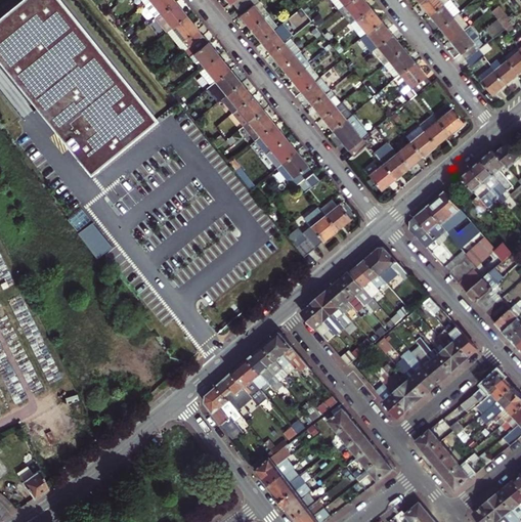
[(159,124),(58,0),(20,0),(0,16),(0,66),(2,64),(47,120),(93,178),(104,169),(159,124)]
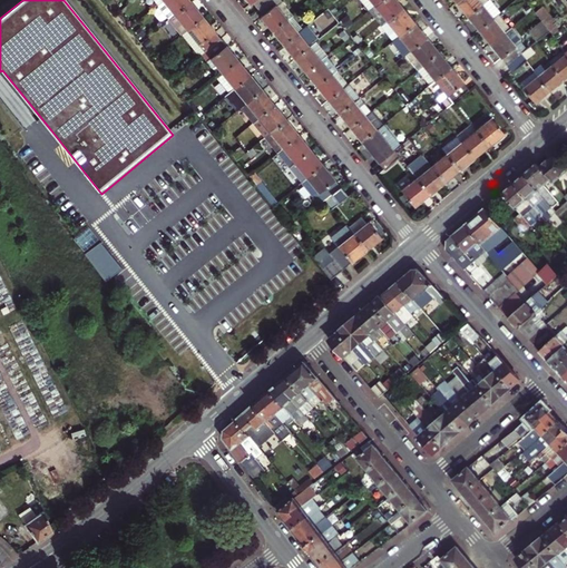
[(163,0),(157,5),(168,19),(174,15),(163,0)]
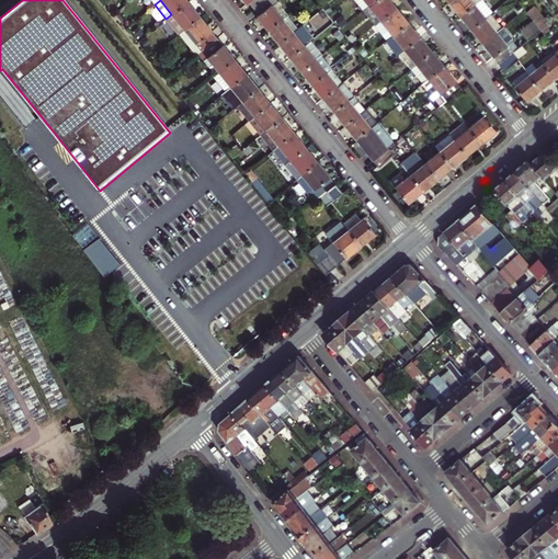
[(160,0),(171,14),(186,2),(184,0),(160,0)]
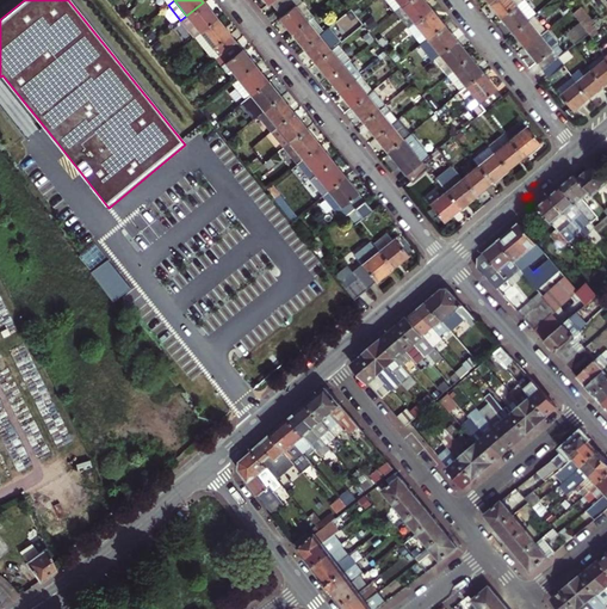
[(282,17),(278,19),(284,25),(291,35),(307,22),(293,6),(299,1),(298,0),(286,0),(276,8),(282,17)]
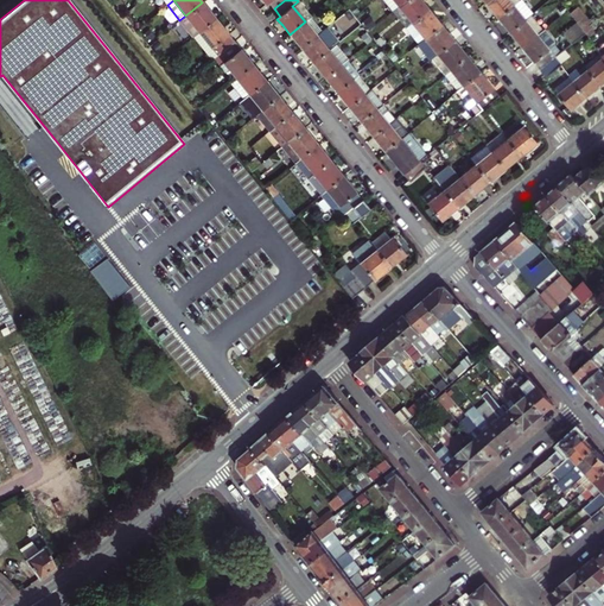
[(399,6),(393,0),(390,0),(387,4),(393,11),(399,7),(399,6)]
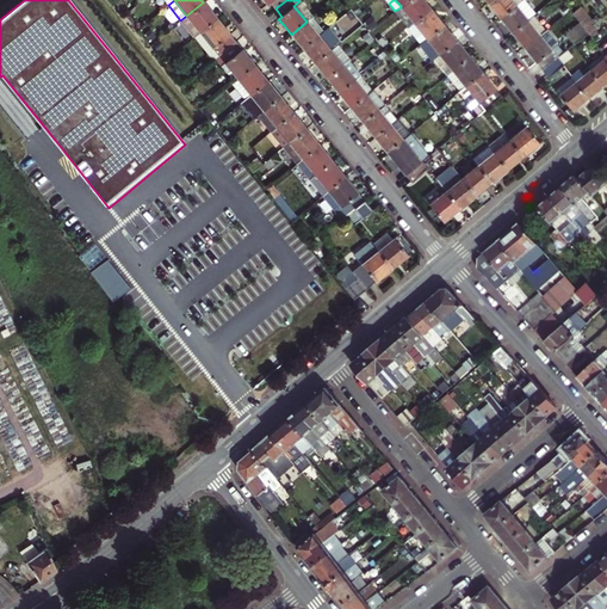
[(408,0),(401,6),(401,7),(413,23),(431,8),(425,1),(423,0),(408,0)]
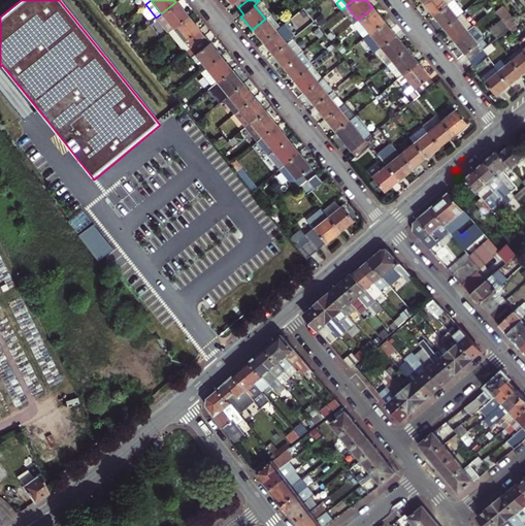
[(447,5),(443,0),(425,0),(422,3),(427,9),(429,12),(432,17),(447,5)]
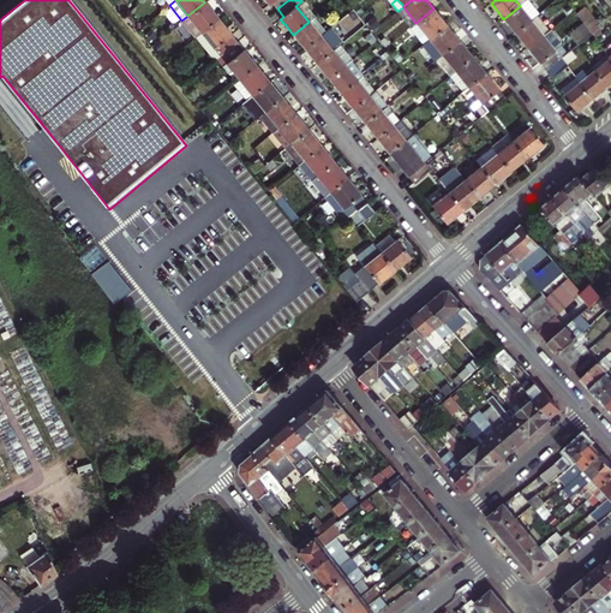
[(526,0),(520,6),(503,19),(508,25),(515,34),(531,21),(537,16),(539,13),(527,0),(526,0)]
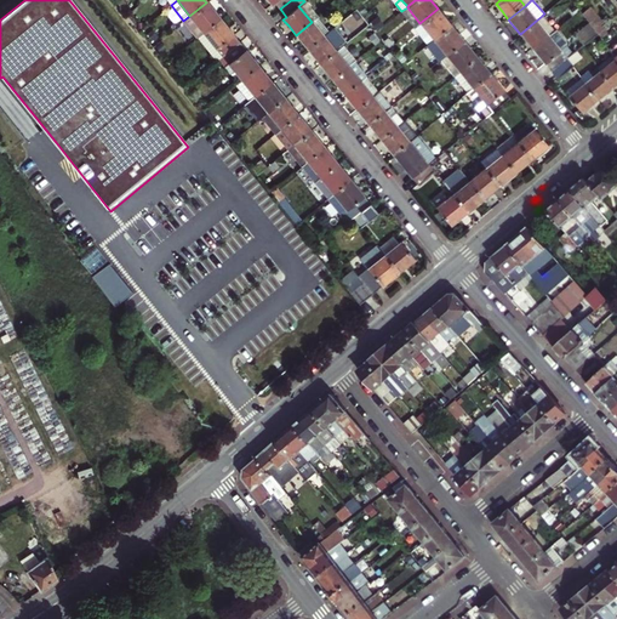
[(571,0),(580,10),(588,21),(589,23),(598,17),(588,4),(586,5),(581,0),(571,0)]
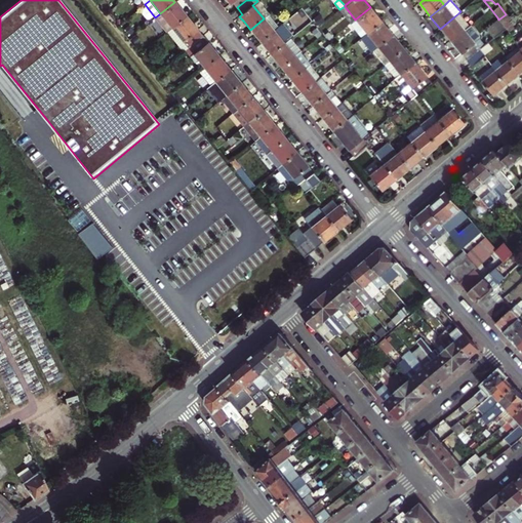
[(264,18),(269,14),(257,1),(252,5),(264,18)]
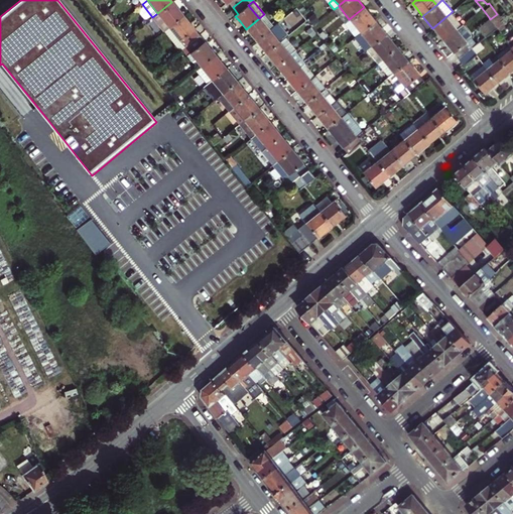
[(177,9),(171,2),(157,13),(152,17),(152,18),(163,31),(168,27),(182,16),(177,9)]
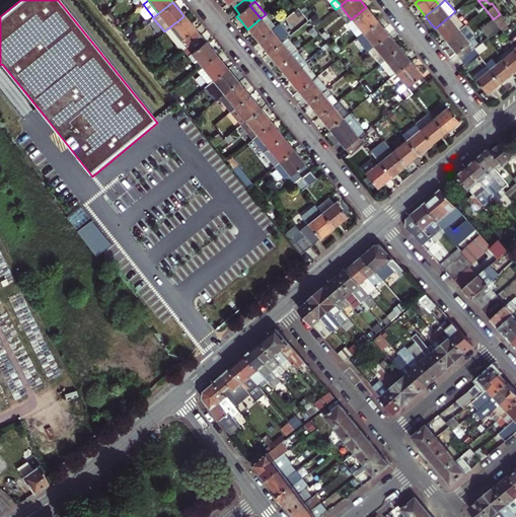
[(336,9),(334,11),(345,24),(351,19),(341,6),(336,9)]
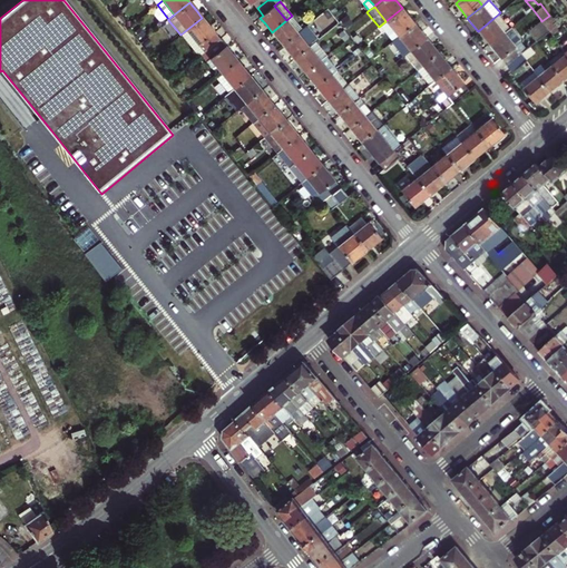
[(402,8),(385,21),(398,36),(414,23),(409,16),(402,8)]
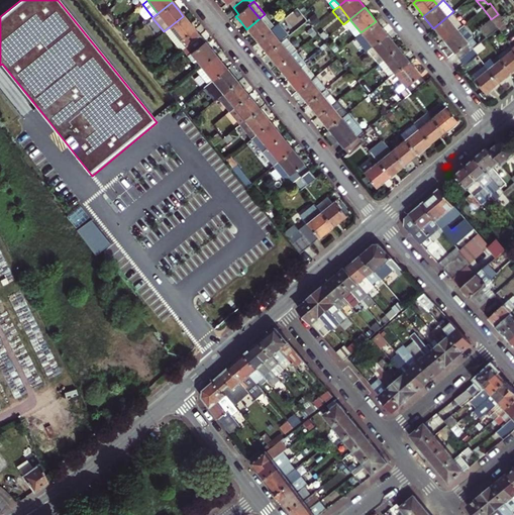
[(456,29),(461,25),(451,13),(446,17),(456,29)]
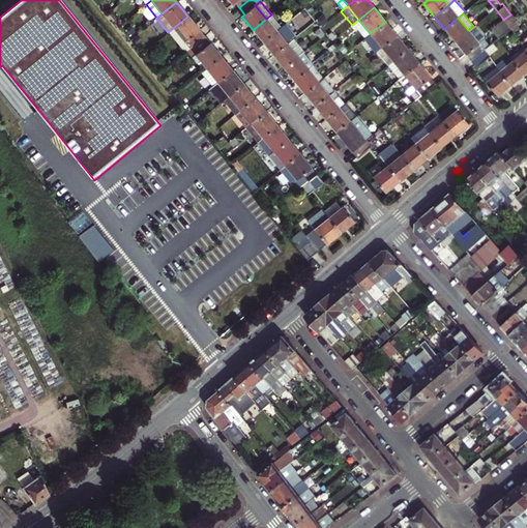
[(276,32),(282,28),(271,15),(266,19),(276,32)]
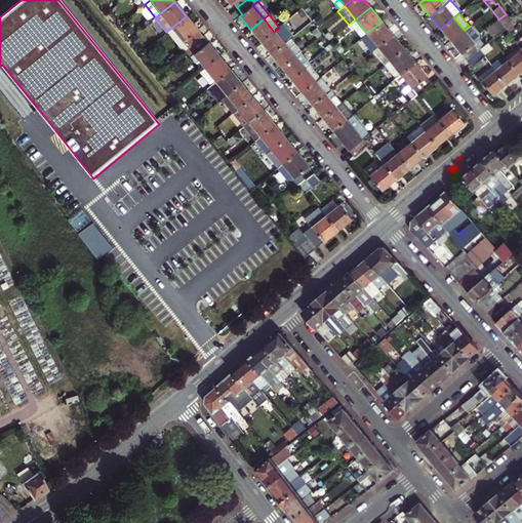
[(507,30),(513,25),(506,14),(498,19),(505,28),(507,30)]
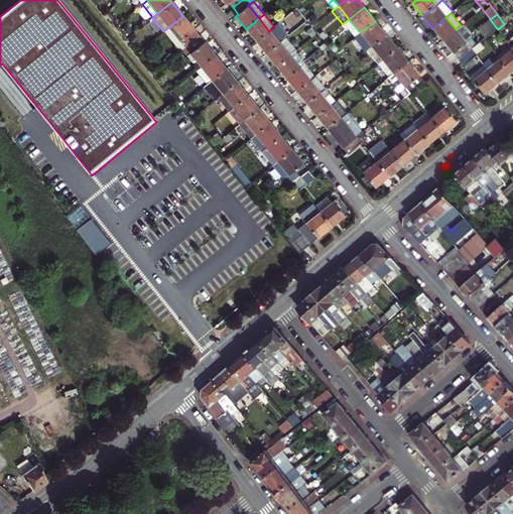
[(168,27),(173,32),(166,37),(177,51),(181,48),(183,46),(199,34),(190,25),(182,16),(168,27)]
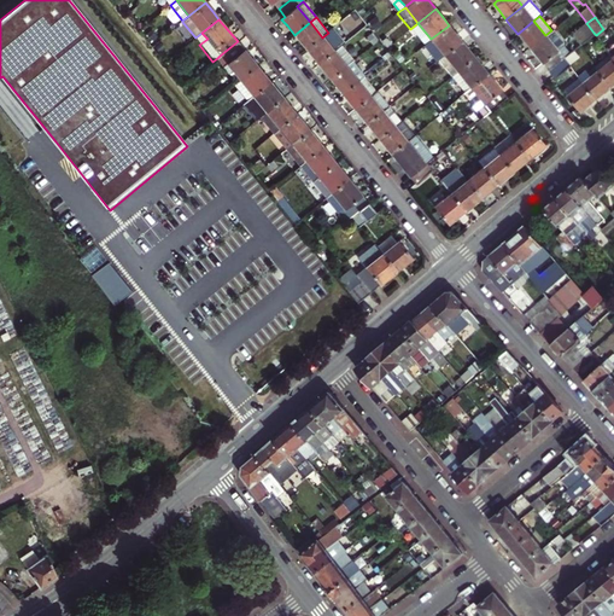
[(545,35),(533,21),(518,34),(521,39),(528,48),(545,35)]
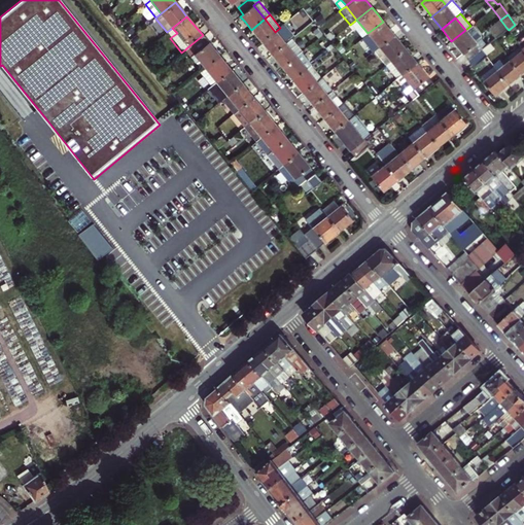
[(499,18),(487,28),(495,38),(507,28),(500,20),(499,18)]
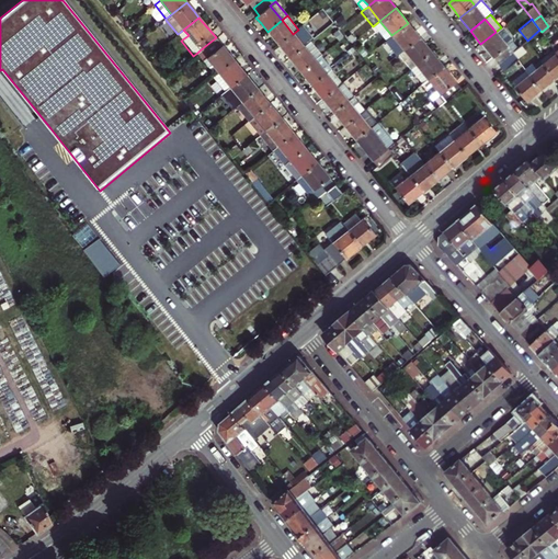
[(282,20),(268,32),(273,38),(279,45),(293,34),(282,20)]
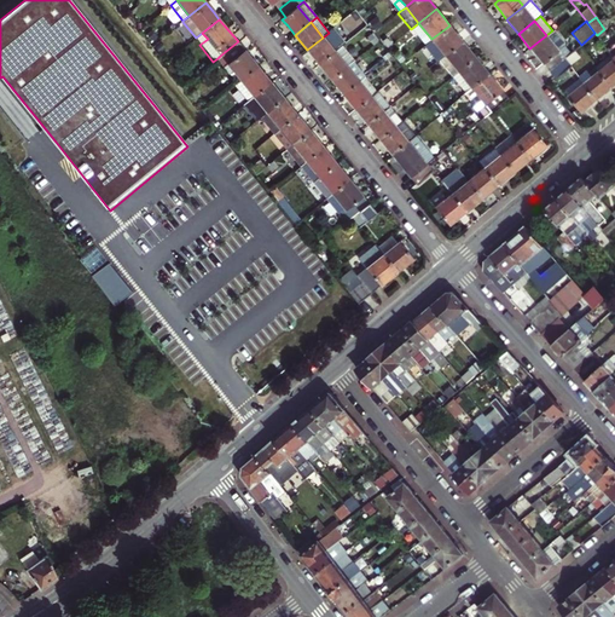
[(424,45),(431,39),(418,23),(411,29),(424,45)]
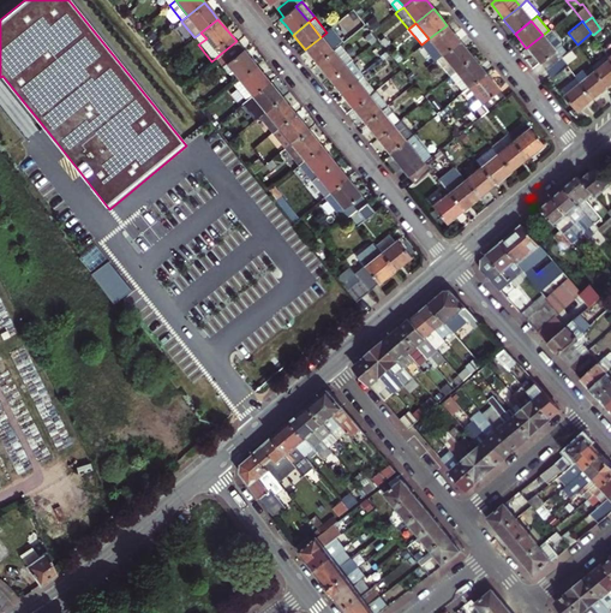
[(447,25),(429,39),(442,57),(461,42),(454,34),(447,25)]
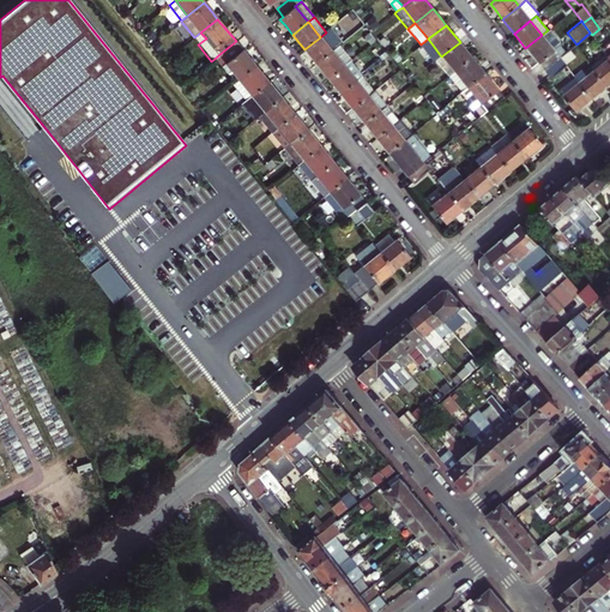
[(326,33),(320,37),(305,49),(312,58),(316,65),(340,46),(345,42),(332,27),(326,33)]
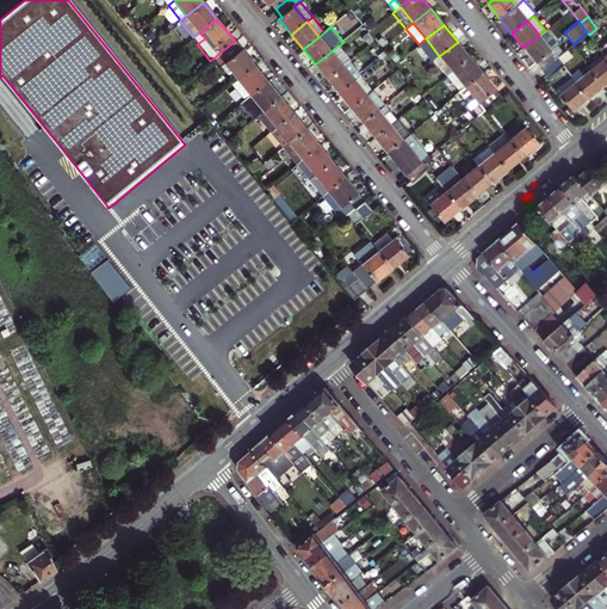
[(545,30),(539,35),(557,57),(563,53),(556,44),(557,41),(546,29),(545,30)]
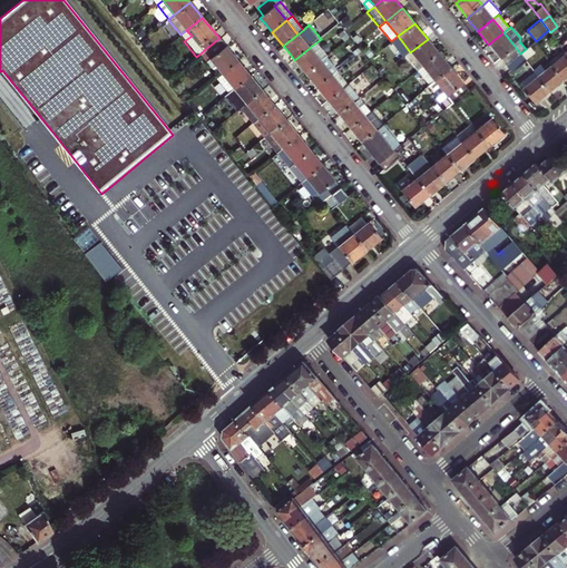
[(186,30),(181,35),(179,36),(184,41),(192,36),(186,30)]
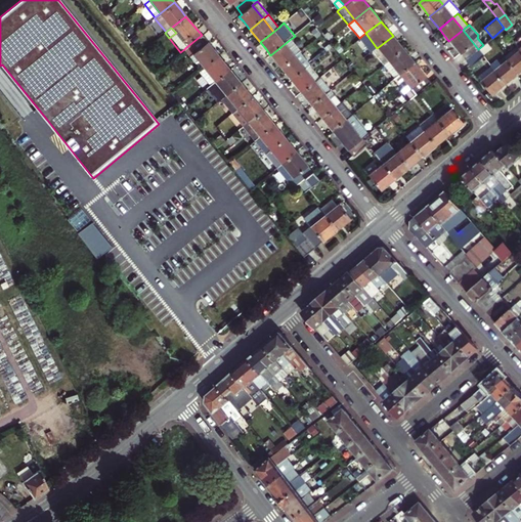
[(315,30),(312,33),(316,39),(320,36),(315,30)]
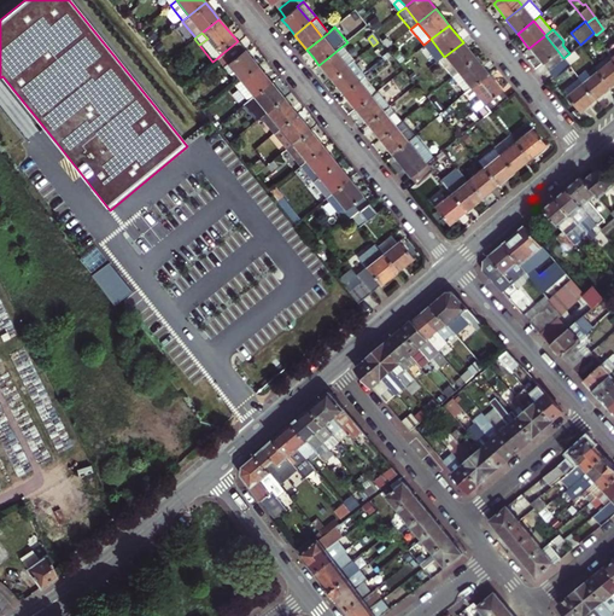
[(539,60),(548,71),(563,58),(545,35),(528,48),(539,60)]
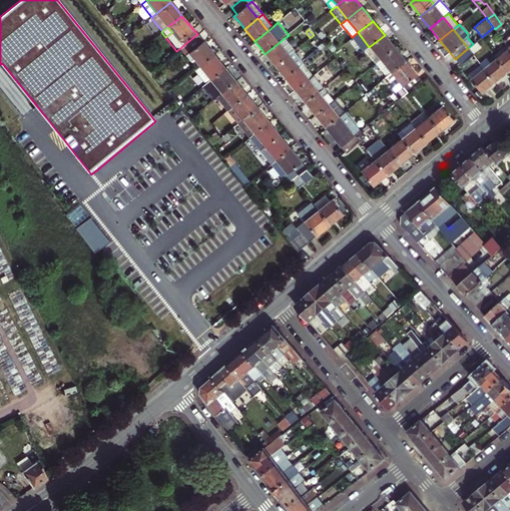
[(358,32),(352,37),(364,52),(369,47),(358,32)]
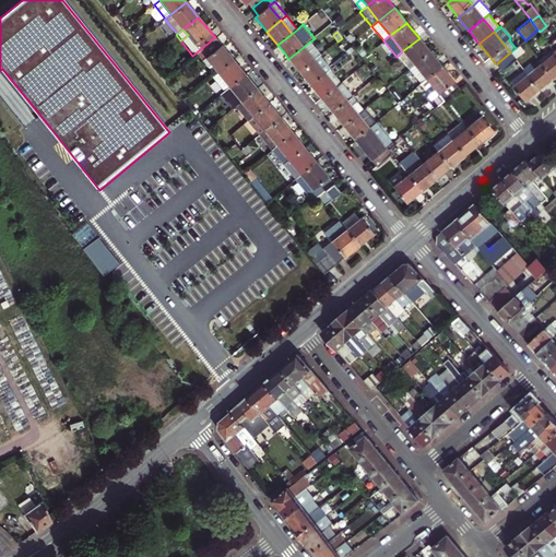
[(215,37),(199,50),(209,62),(217,72),(233,60),(224,49),(215,37)]
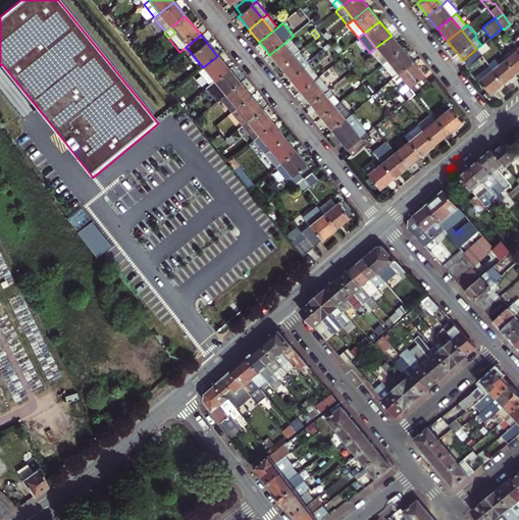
[(397,42),(392,36),(375,48),(386,62),(403,49),(397,42)]
